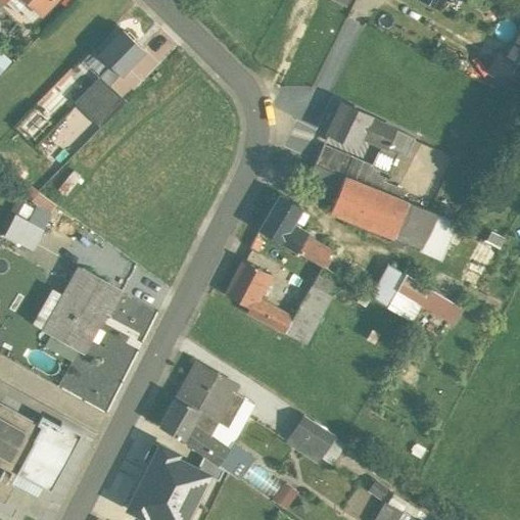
[(56,0),(0,0),(5,4),(6,3),(8,0),(28,0),(31,3),(42,14),(56,0)]
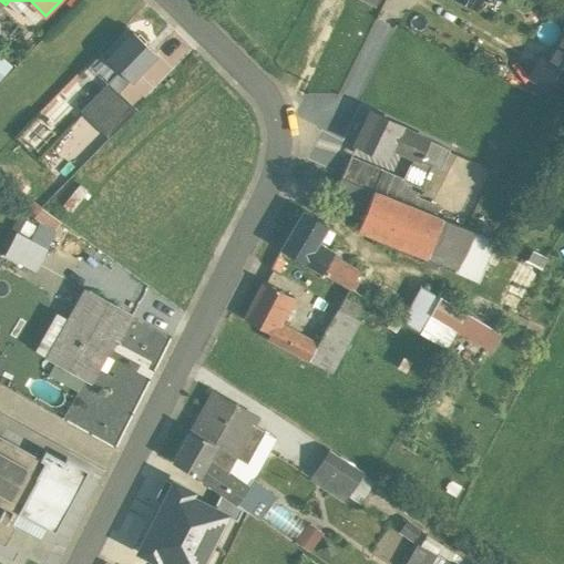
[(33,3),(30,0),(9,0),(7,3),(21,17),(33,3)]
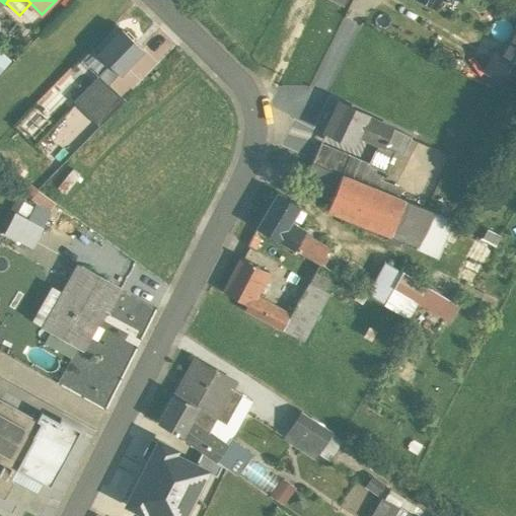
[(125,32),(101,56),(113,66),(100,78),(111,87),(145,52),(134,41),(135,40),(130,33),(128,35),(125,32)]
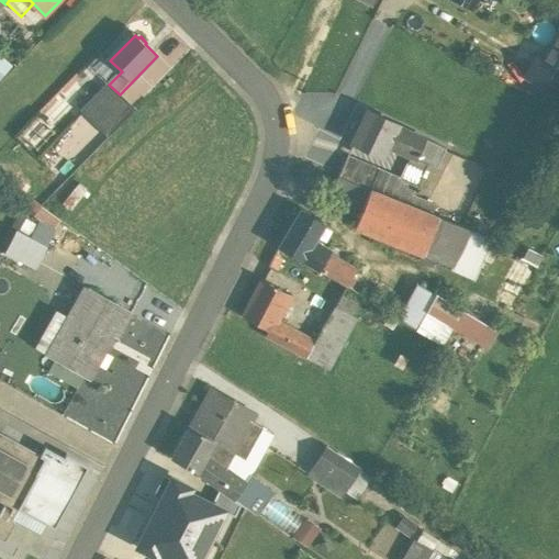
[(558,35),(545,62),(558,68),(558,35)]
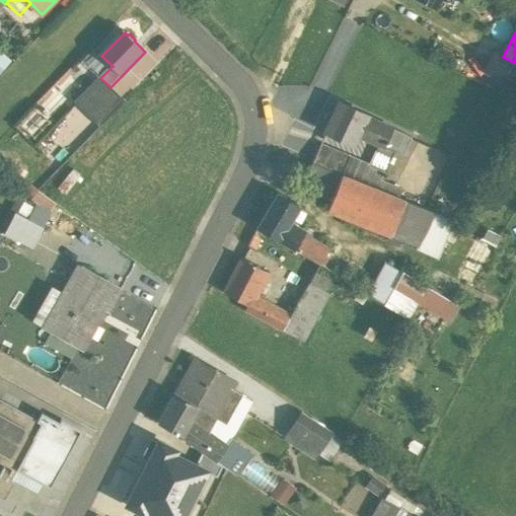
[(514,86),(515,83),(515,63),(503,57),(497,53),(487,71),(514,86)]
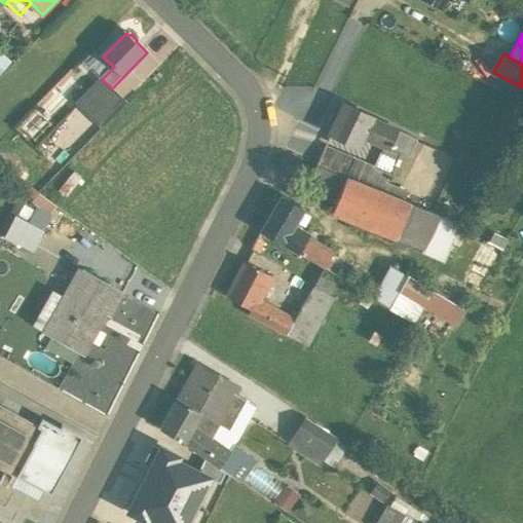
[(112,88),(102,79),(78,104),(103,127),(127,102),(112,88)]
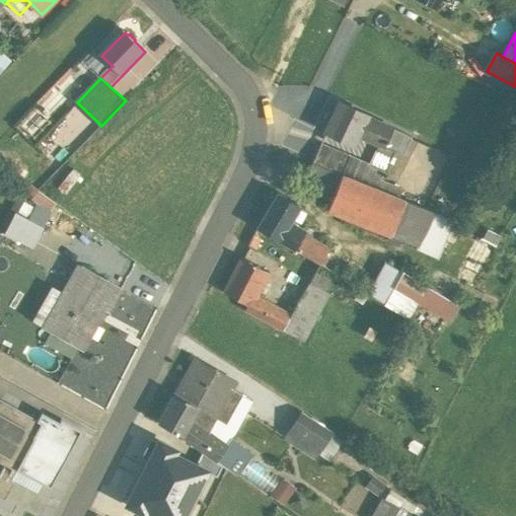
[(406,135),(342,104),(328,132),(355,144),(359,136),(387,148),(389,144),(390,141),(402,146),(406,135)]
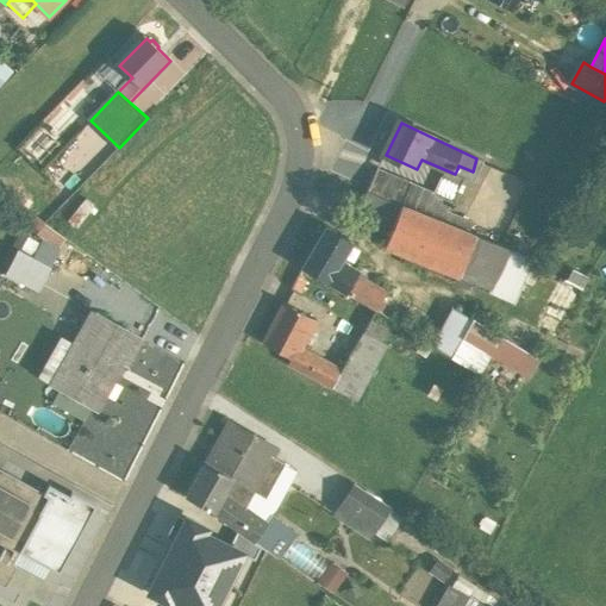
[(468,173),(457,169),(455,174),(466,179),(468,173)]
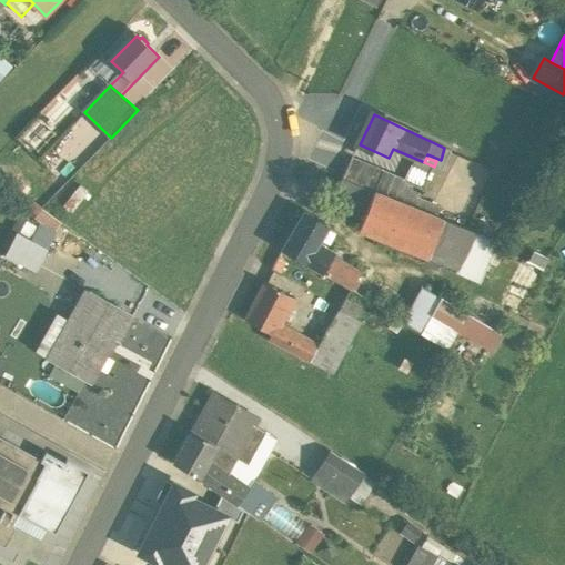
[(385,172),(352,159),(344,179),(375,192),(385,172)]
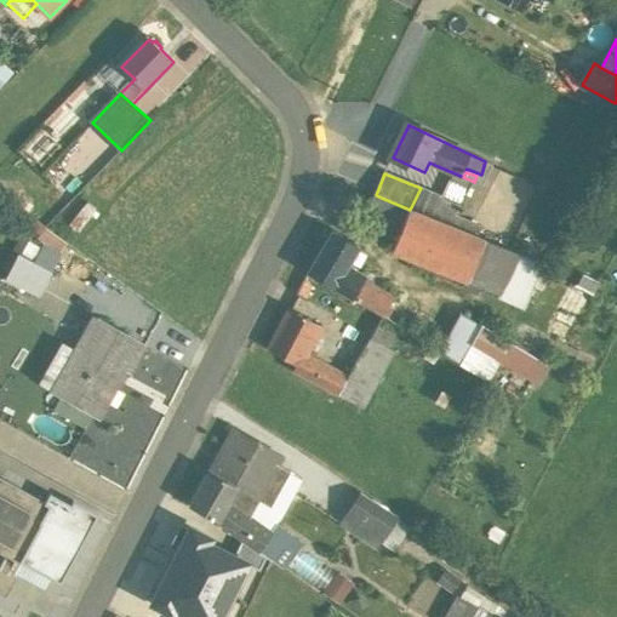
[(468,196),(444,187),(440,196),(430,218),(456,228),(468,196)]
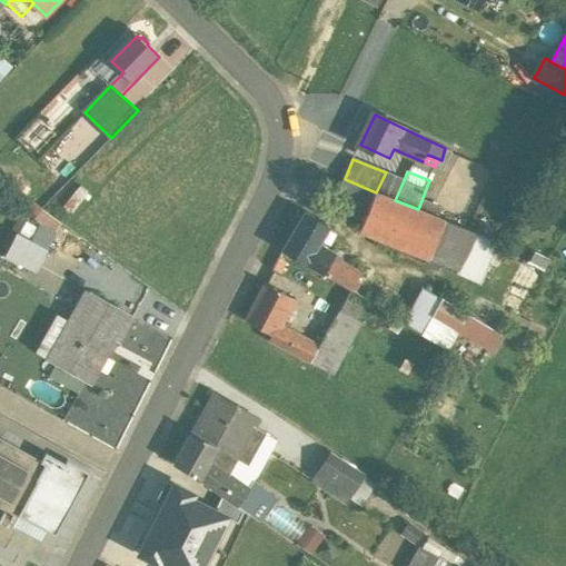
[(404,180),(386,172),(376,192),(395,200),(404,180)]
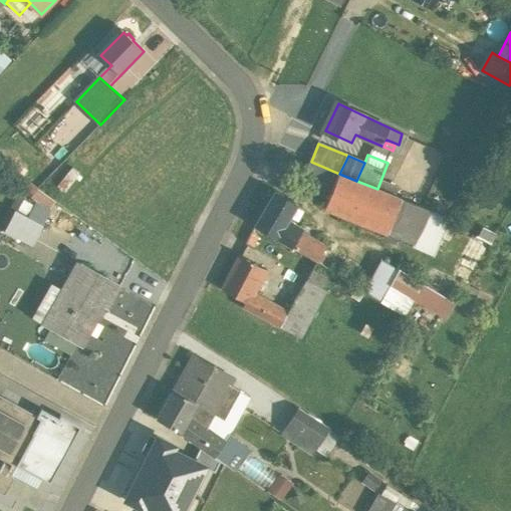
[(339,174),(311,162),(304,178),(333,190),(339,174)]
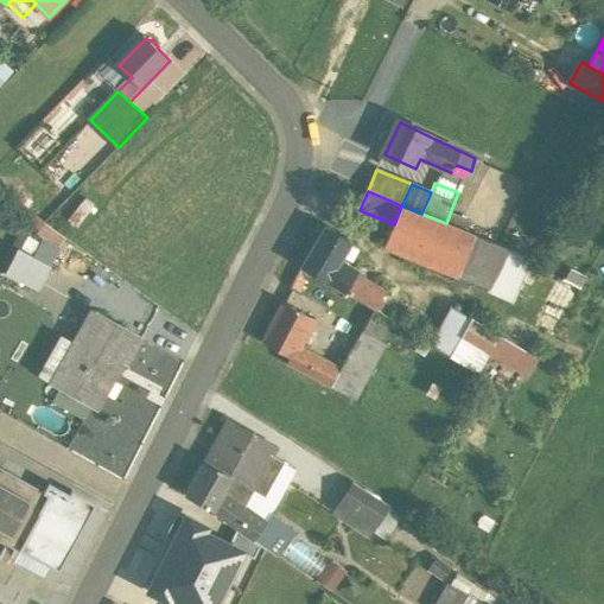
[(421,214),(401,205),(394,224),(386,245),(458,277),(462,271),(476,235),(421,214)]
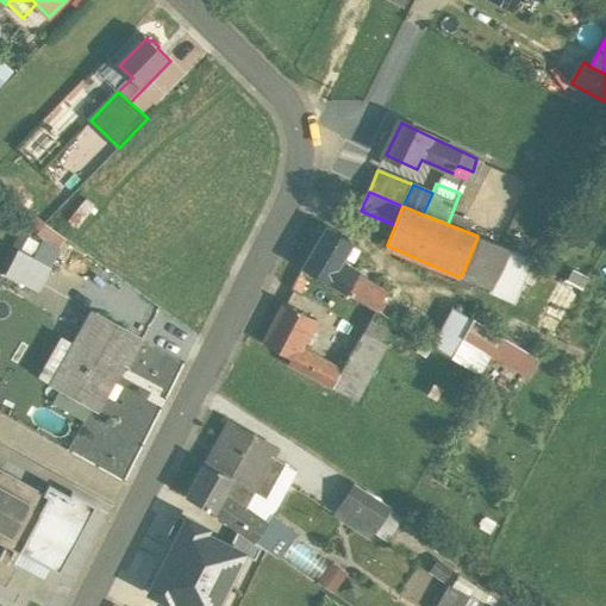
[(31,213),(23,230),(36,239),(38,235),(47,224),(31,213)]
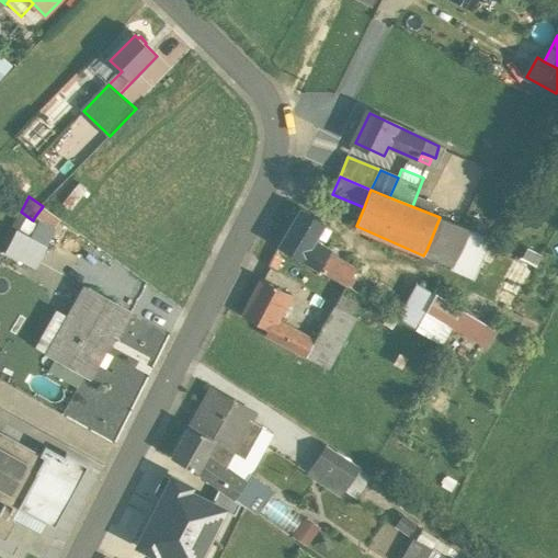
[(63,220),(43,206),(35,216),(55,230),(63,220)]
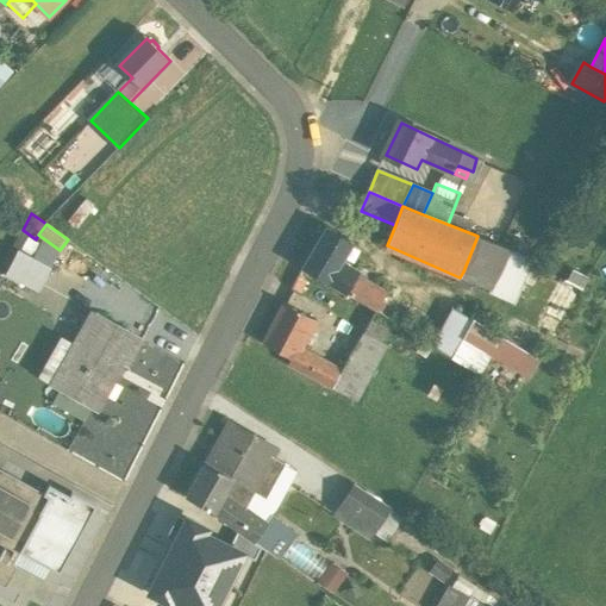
[(385,282),(344,257),(354,243),(329,227),(304,267),(307,270),(345,292),(376,311),(391,287),(383,283),(385,282)]
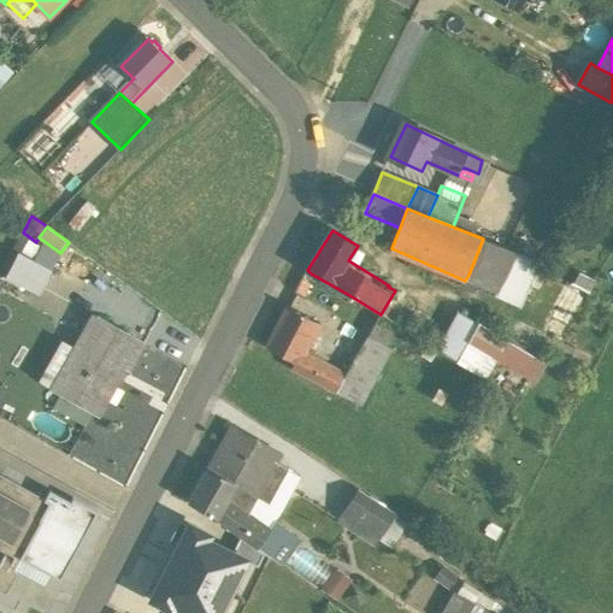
[(469,275),(497,287),(500,283),(517,253),(483,239),(469,275)]
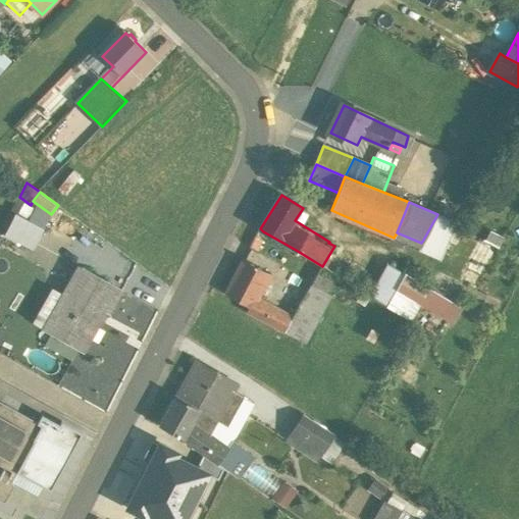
[(465,225),(437,214),(423,240),(450,252),(465,225)]
